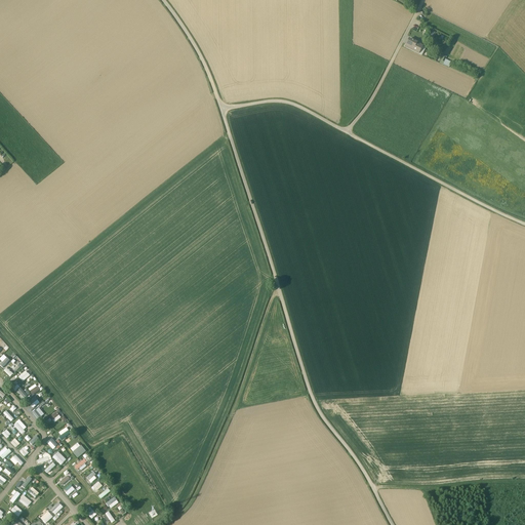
[(417,43),(413,41),(409,39),(405,47),(422,55),(427,47),(417,42),(417,43)]
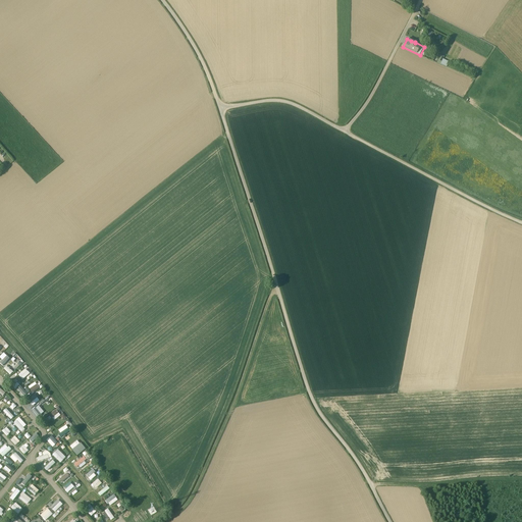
[(12,358),(14,355),(8,349),(5,351),(12,358)]
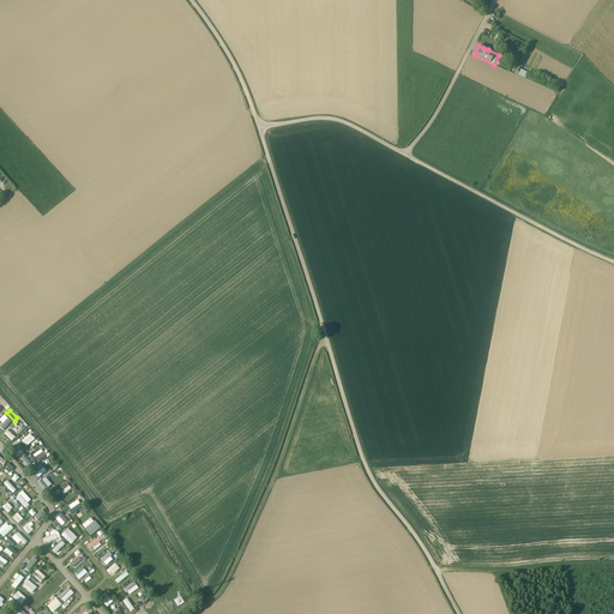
[(12,441),(16,438),(8,431),(5,434),(12,441)]
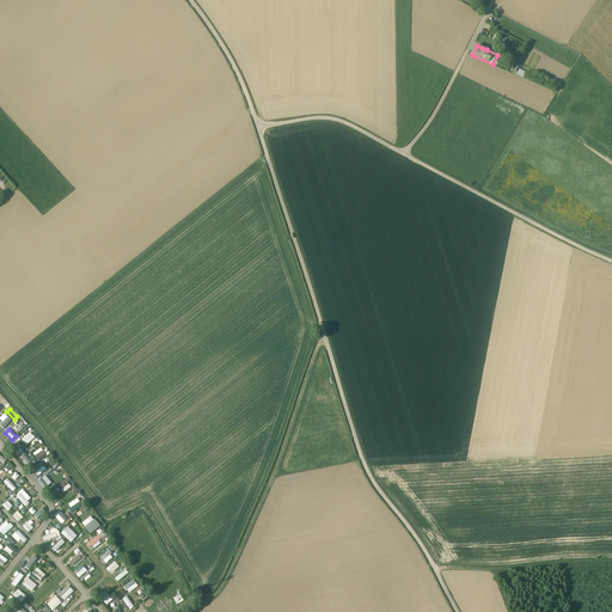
[(22,440),(26,445),(36,438),(30,432),(22,440)]
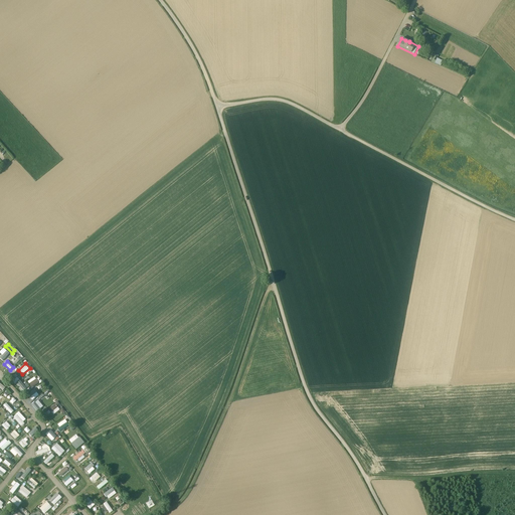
[(35,376),(27,381),(31,387),(39,383),(35,376)]
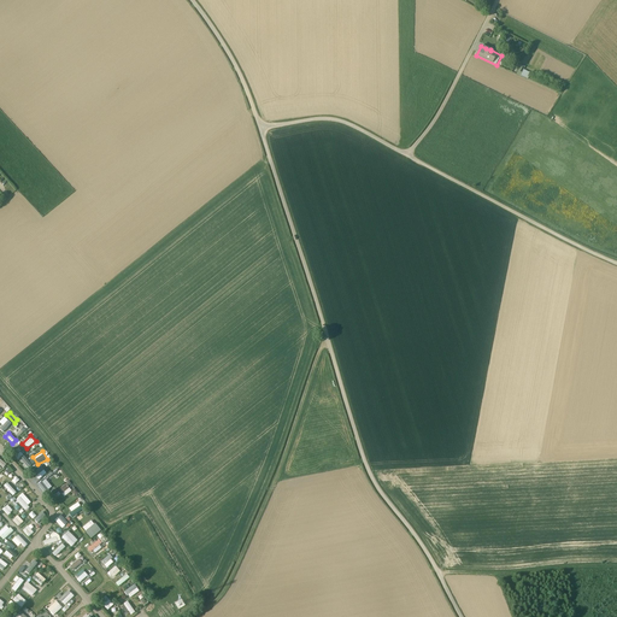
[(39,480),(48,471),(45,466),(35,475),(39,480)]
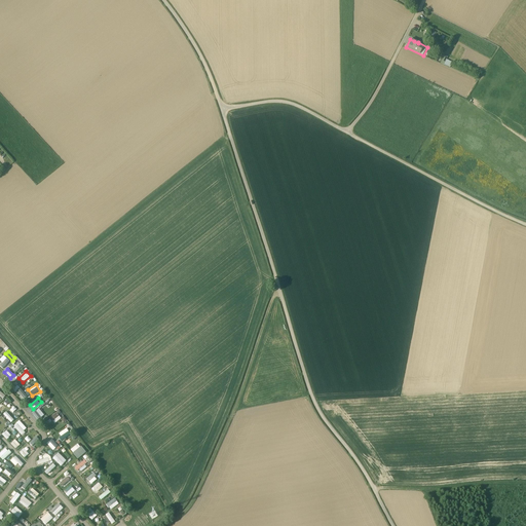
[(0,409),(4,414),(8,410),(4,405),(0,408),(0,409)]
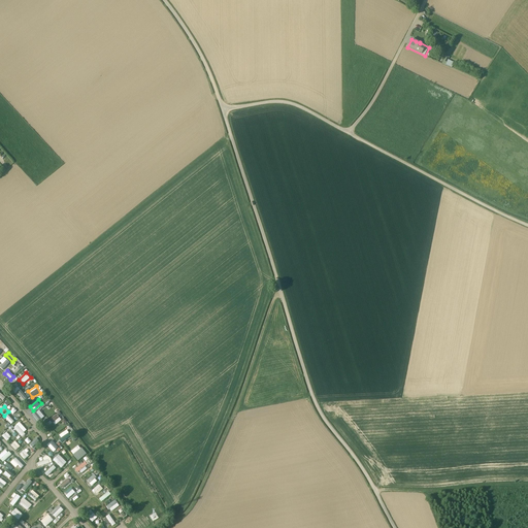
[(39,414),(34,420),(37,423),(42,417),(39,414)]
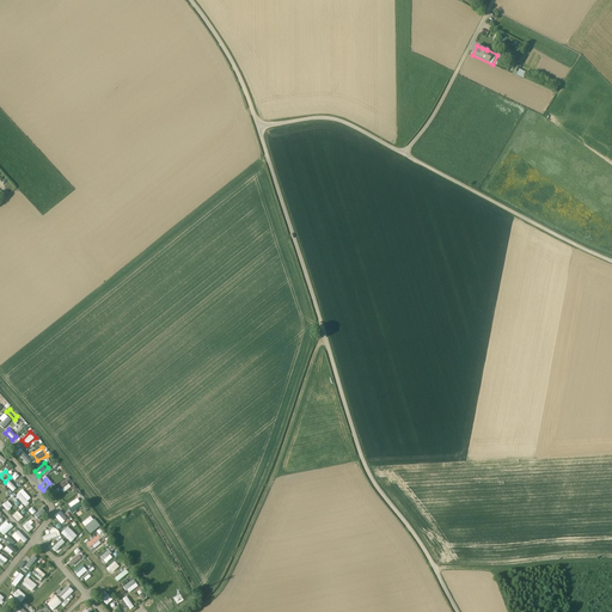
[(63,494),(72,487),(66,479),(57,487),(63,494)]
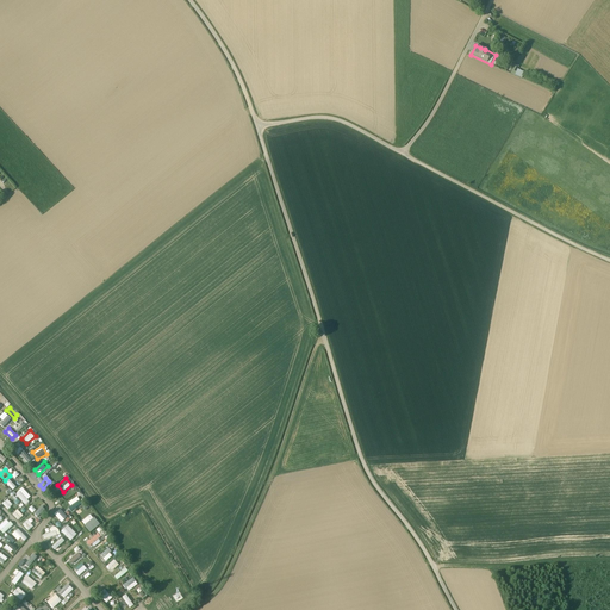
[(7,484),(13,491),(18,486),(12,479),(7,484)]
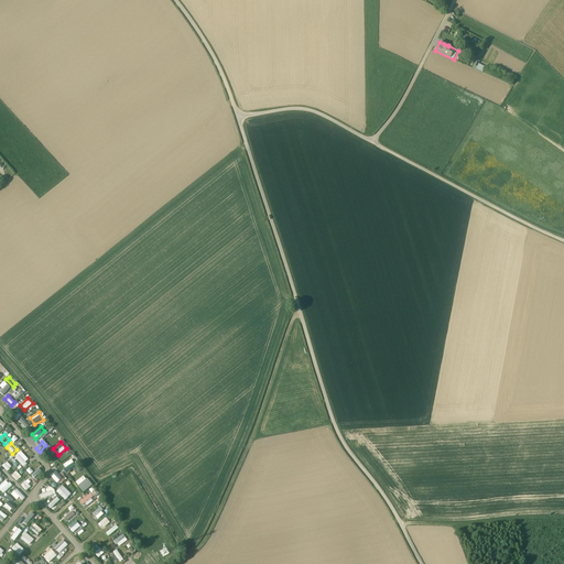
[(20,451),(14,457),(24,467),(28,463),(26,462),(29,458),(20,451)]
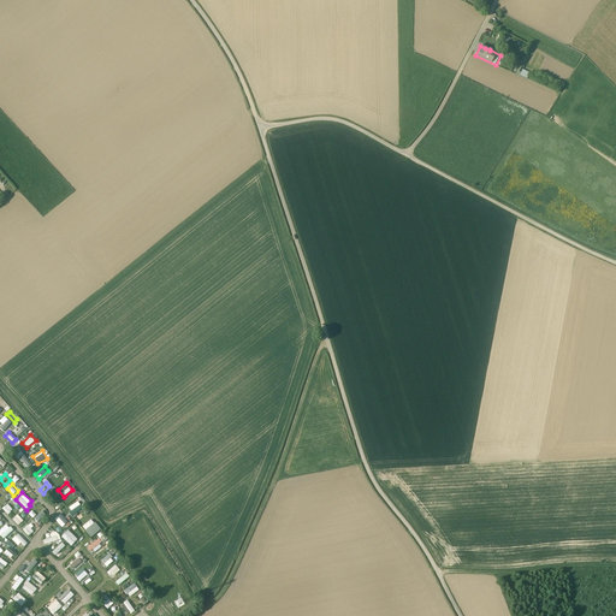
[(72,515),(83,508),(78,502),(67,508),(72,515)]
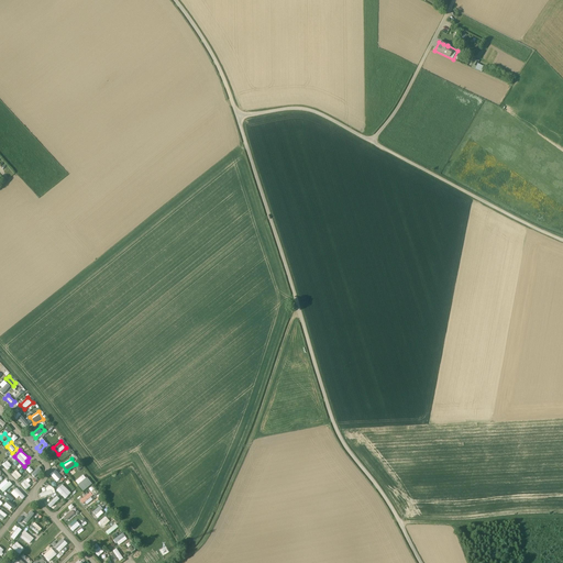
[(2,465),(7,471),(12,466),(7,461),(2,465)]
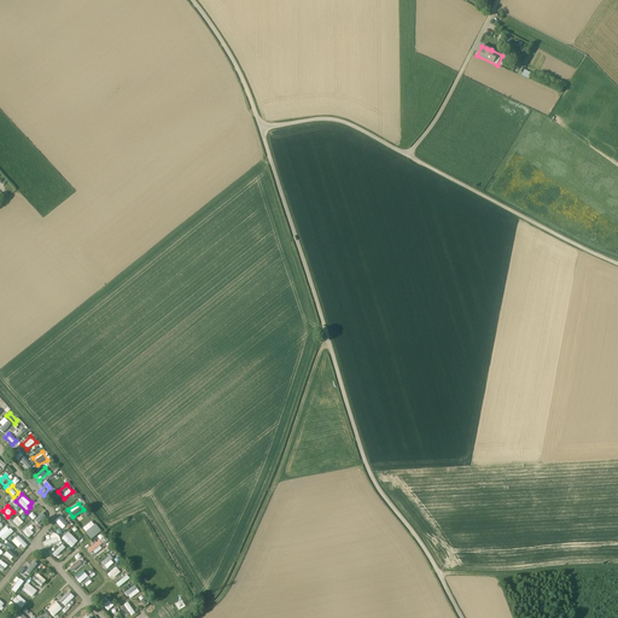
[(39,524),(46,516),(42,512),(34,520),(39,524)]
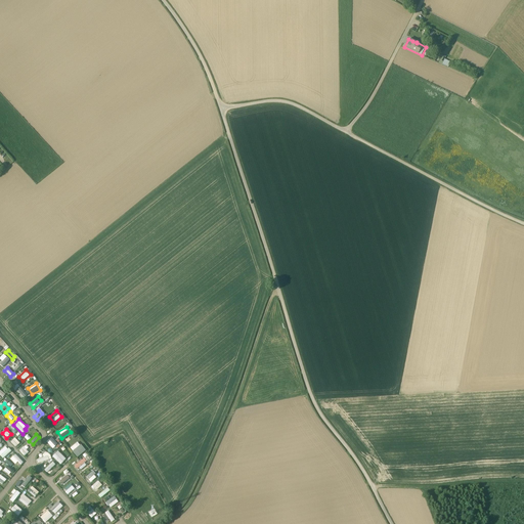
[(15,447),(20,442),(15,437),(10,442),(15,447)]
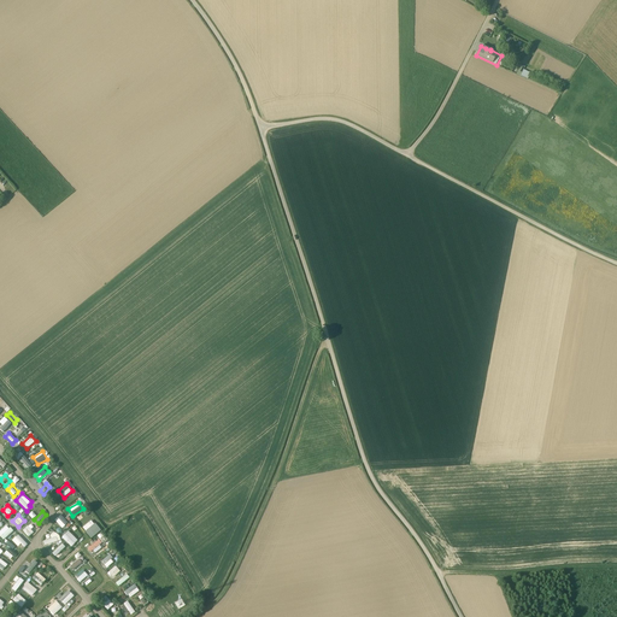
[(60,515),(54,519),(63,529),(69,523),(60,515)]
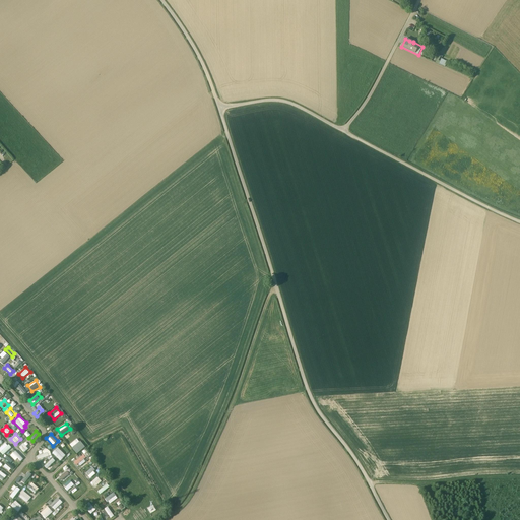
[(77,438),(69,445),(77,454),(85,447),(77,438)]
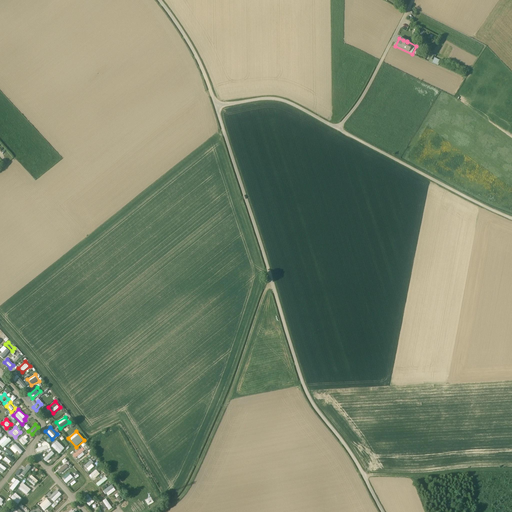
[(23,436),(19,440),(24,446),(28,442),(23,436)]
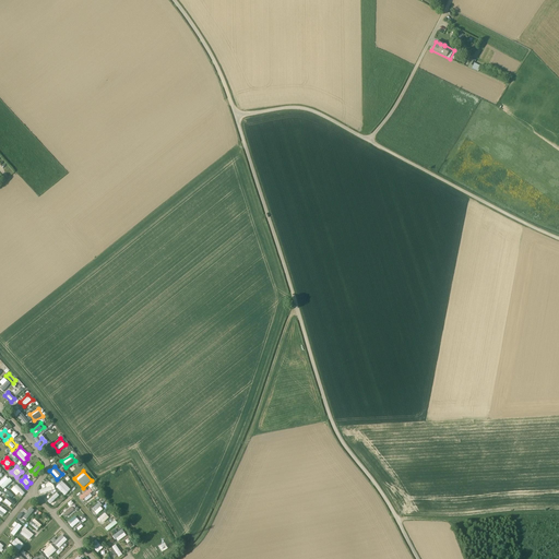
[(3,489),(12,482),(10,478),(1,486),(3,489)]
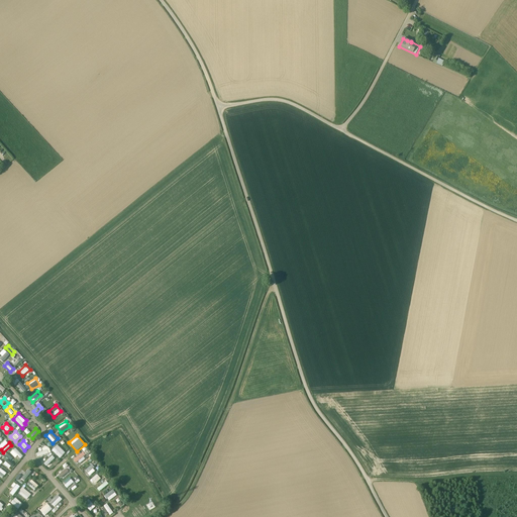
[(37,457),(50,452),(48,446),(42,448),(43,451),(36,453),(37,457)]
